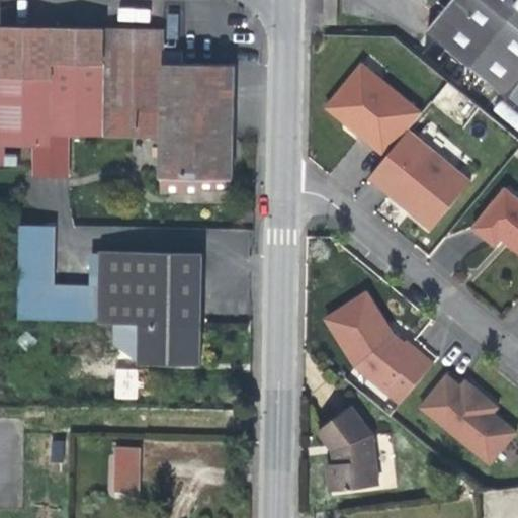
[(517,81),(517,29),(484,0),(451,0),(428,28),(507,95),(517,81)]
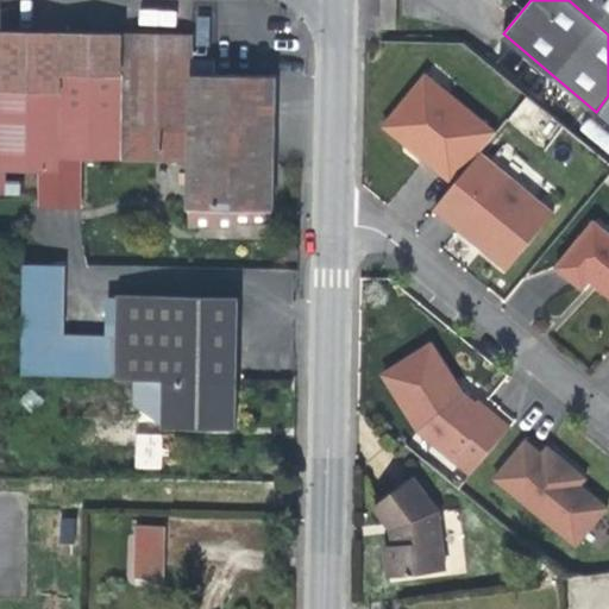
[(608,0),(569,0),(608,35),(608,0)]
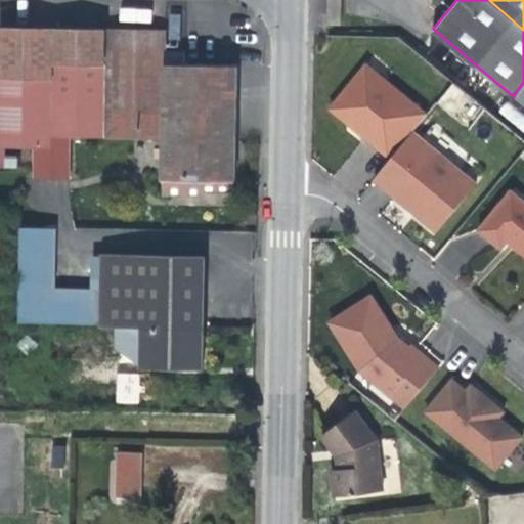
[(72,136),(128,137),(130,31),(73,29),(16,28),(2,28),(0,137),(0,146),(36,147),(36,177),(72,178),(72,136)]
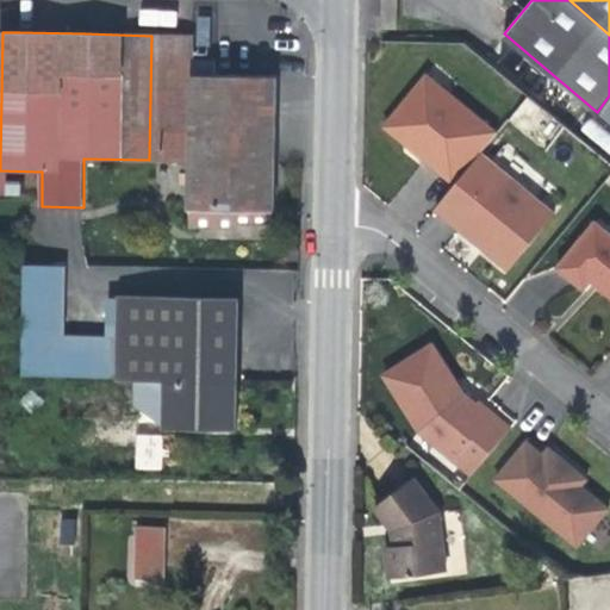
[(192,161),(194,75),(216,75),(216,61),(194,60),(194,36),(151,36),(149,160),(192,161)]
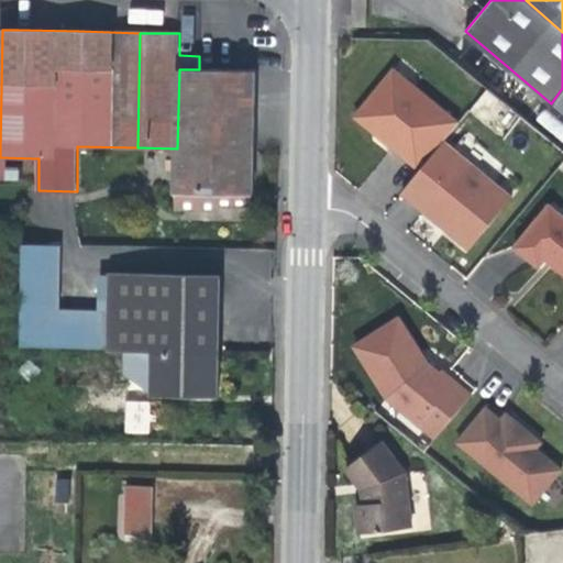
[(366,112),(427,162),(443,141),(464,114),(405,66),(366,112)]
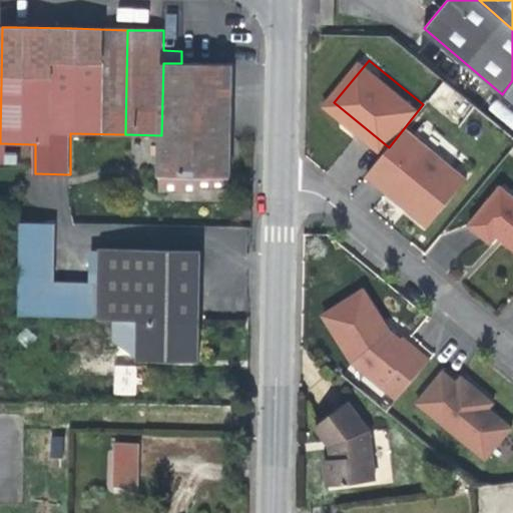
[(161,135),(232,136),(232,118),(233,64),(181,63),(163,63),(161,135)]
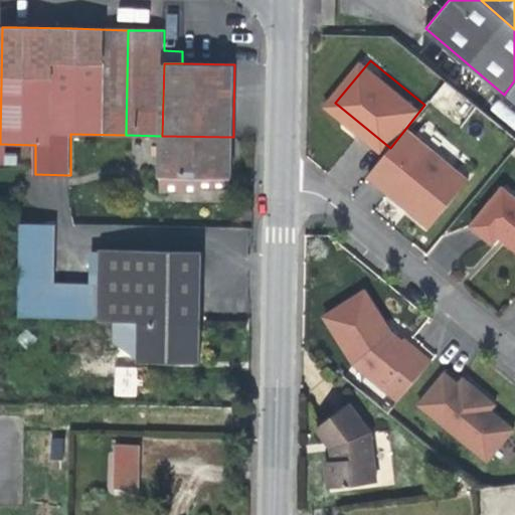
[(514,80),(504,95),(514,104),(514,80)]
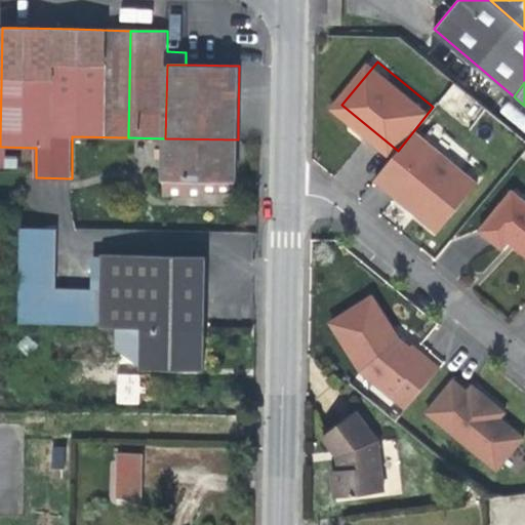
[(524,115),(507,103),(499,112),(524,131),(524,115)]
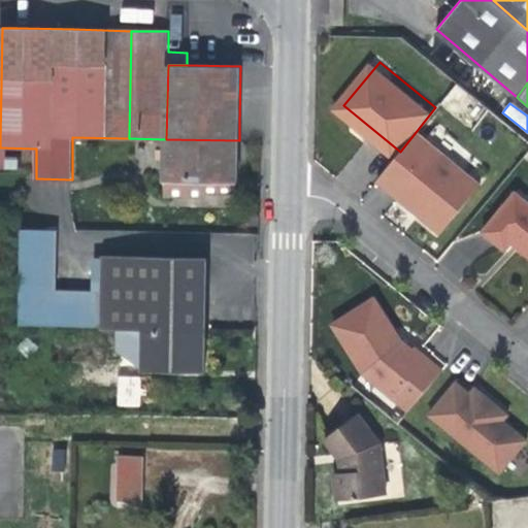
[(479,186),(416,132),(400,152),(375,179),(410,208),(439,232),(479,186)]
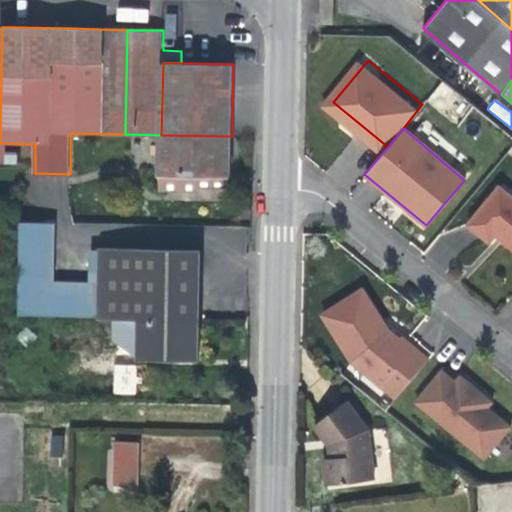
[(161,135),(160,175),(202,176),(202,187),(231,187),(232,136),(161,135)]
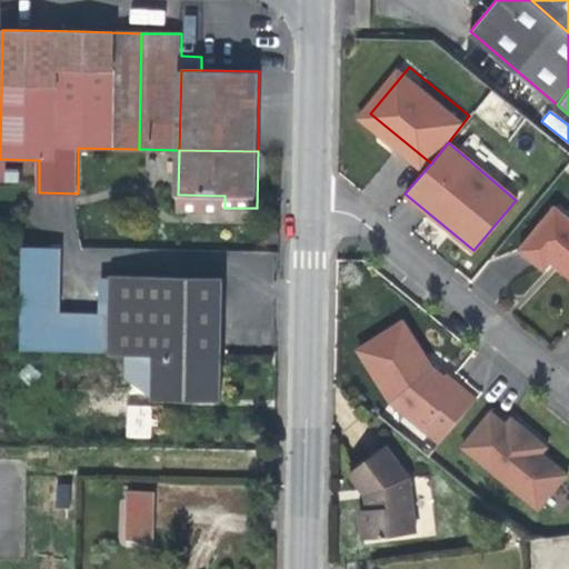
[(225,196),(178,195),(178,211),(223,212),(225,208),(225,196)]
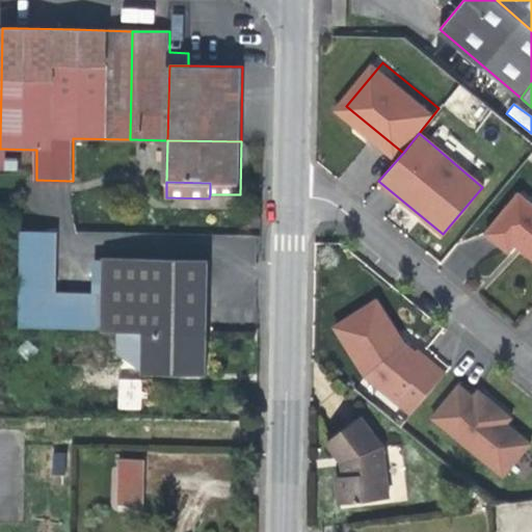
[(531,205),(517,193),(484,233),(508,251),(514,244),(519,240),(525,245),(522,249),(531,258),(531,205)]
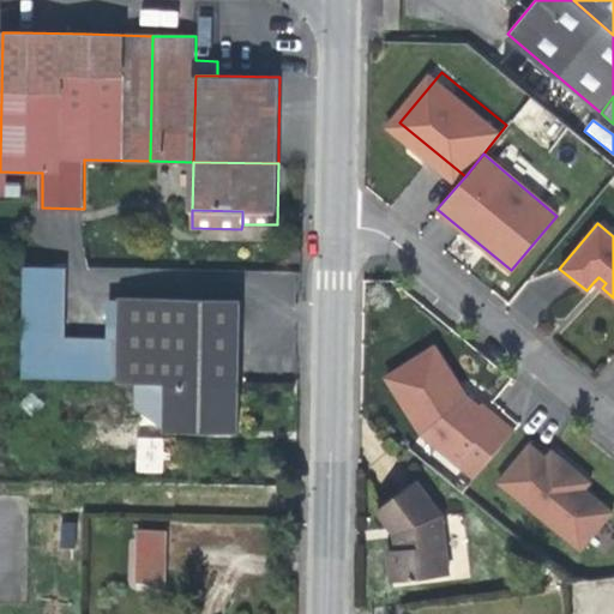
[(24,383),(121,385),(122,344),(65,343),(66,270),(26,269),(24,383)]
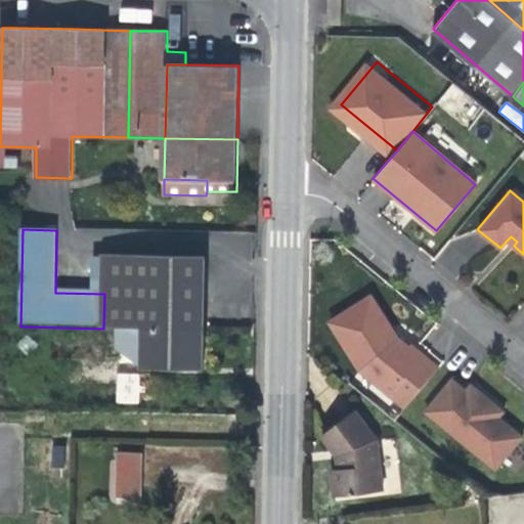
[(511,244),(514,246),(517,242),(511,236),(507,241),(511,244)]
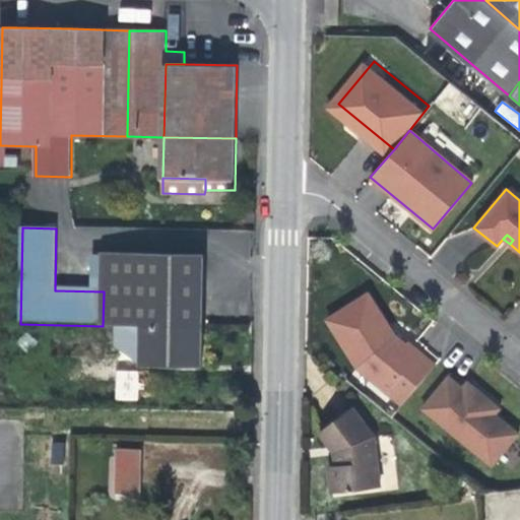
[(203,328),(204,255),(105,252),(104,291),(103,326),(143,327),(203,328)]
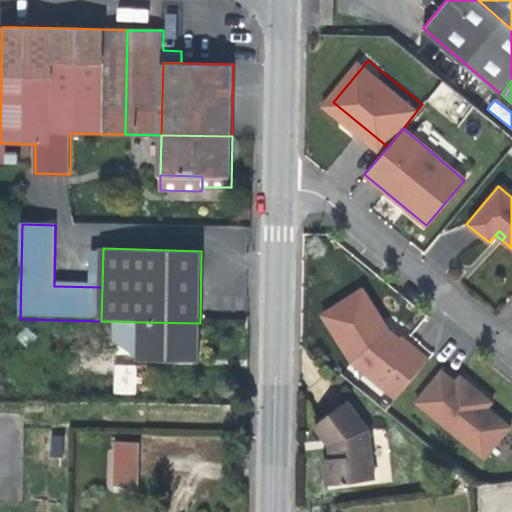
[(380,386),(395,398),(427,359),(412,347),(408,352),(394,339),(385,332),(380,324),(383,322),(362,288),(322,314),(341,344),(345,342),(355,358),(383,382),(380,386)]
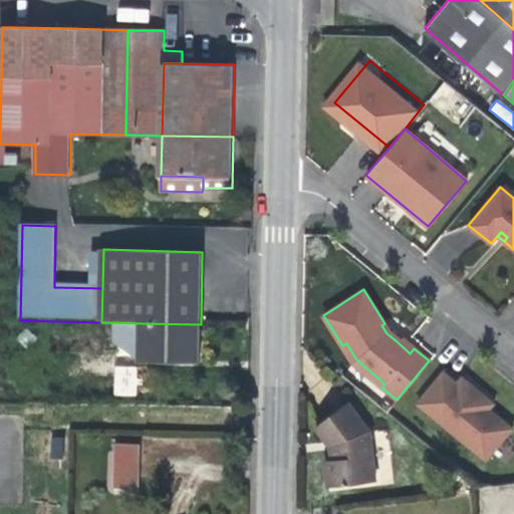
[(200,360),(201,324),(142,323),(141,358),(200,360)]
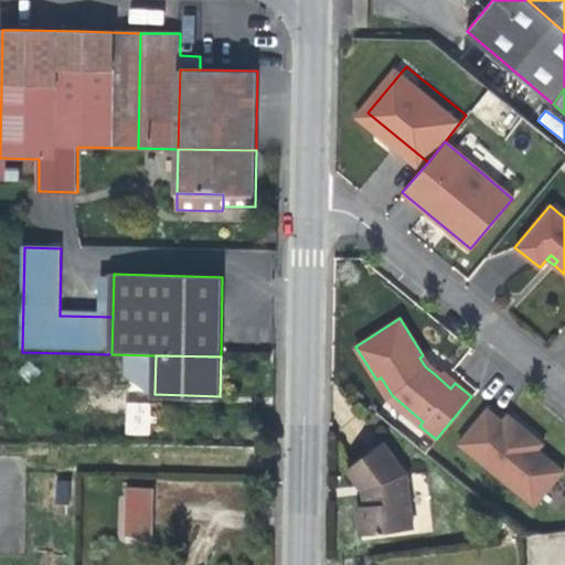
[(381,377),(376,380),(387,400),(419,426),(423,422),(392,395),(381,377)]
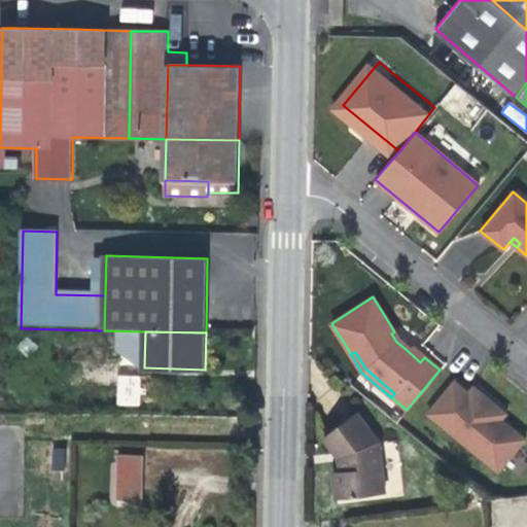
[(116,406),(139,407),(140,376),(116,375),(116,406)]
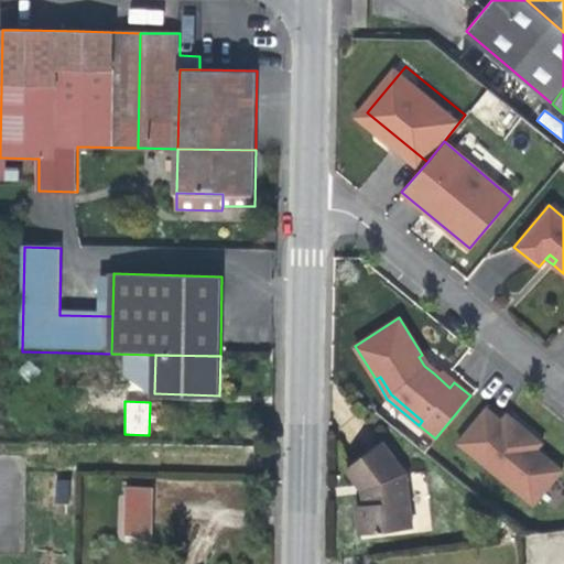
[(486,407),(457,443),(533,506),(563,469),(537,448),(529,442),(534,435),(524,426),(507,412),(501,419),(486,407)]
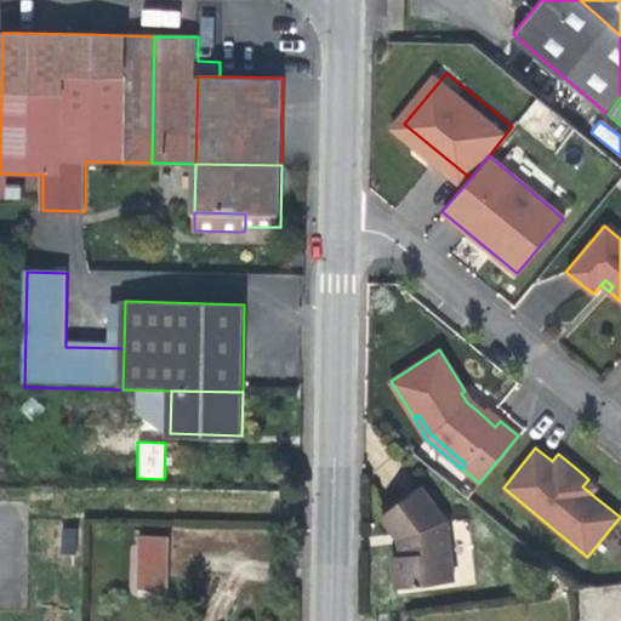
[(597,486),(588,479),(582,486),(591,494),(597,486)]
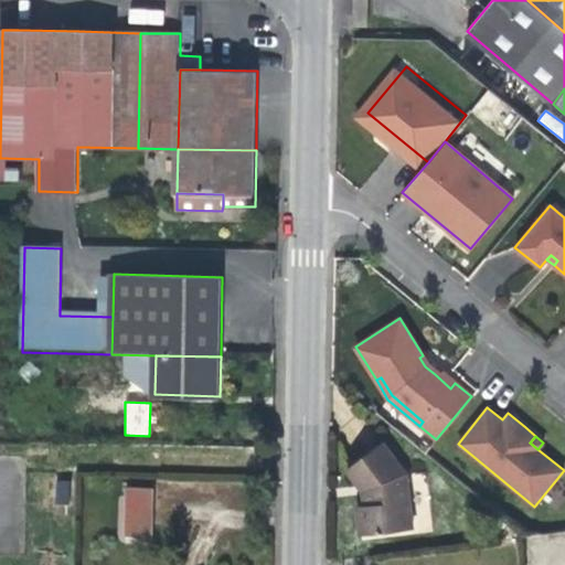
[(406,475),(383,443),(350,465),(360,480),(363,480),(364,491),(365,500),(359,501),(362,530),(412,524),(406,475)]
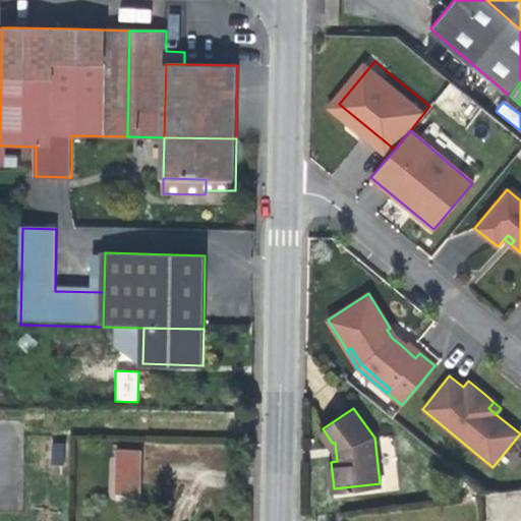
[(147,459),(120,458),(118,501),(145,502),(147,459)]
